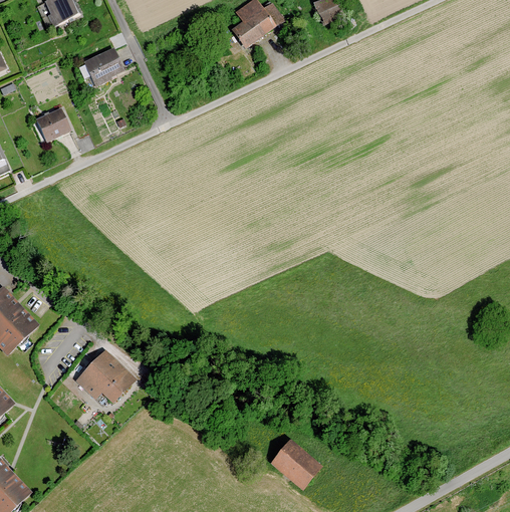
[(47,0),(45,1),(56,24),(83,11),(77,0),(47,0)]
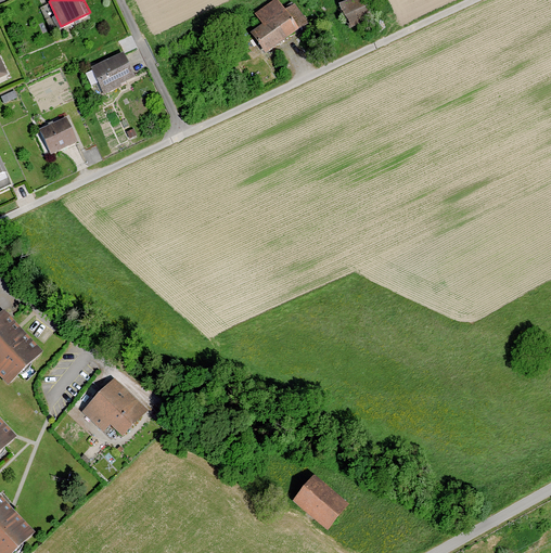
[(264,24),(251,33),(265,52),(309,20),(296,1),(286,9),(280,0),(271,0),(255,12),(264,24)]
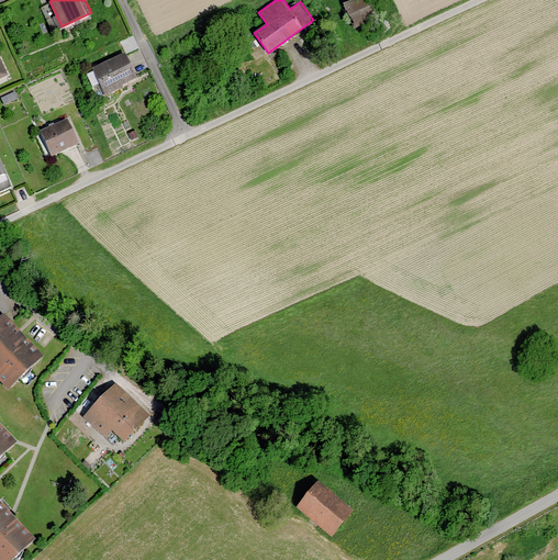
[(352,0),(344,3),(354,26),(377,17),(369,0),(352,0)]
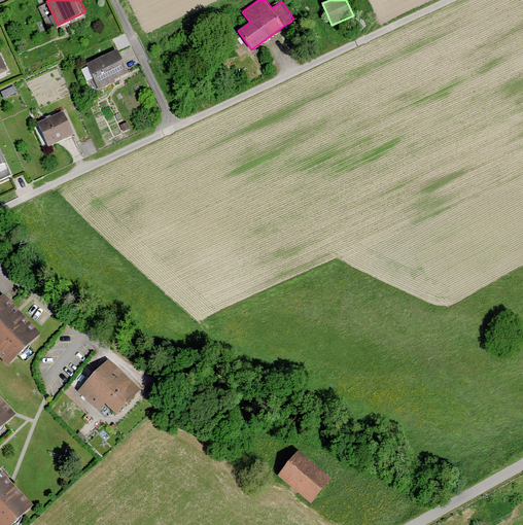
[(116,47),(86,62),(99,88),(128,73),(116,47)]
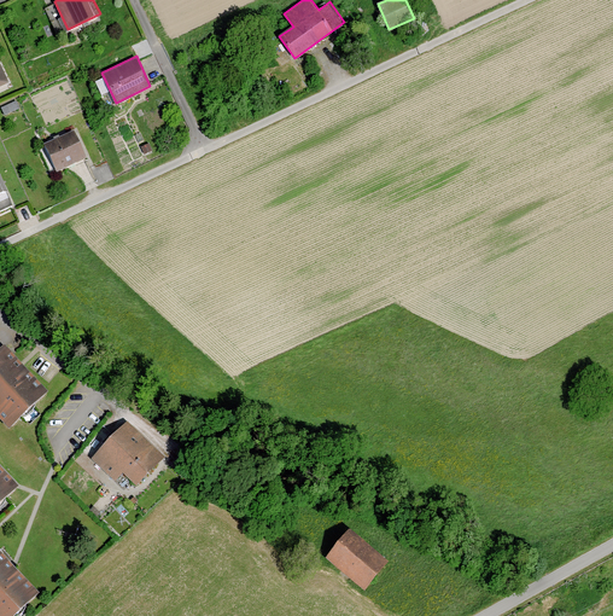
[(74,127),(42,140),(54,169),(86,157),(74,127)]
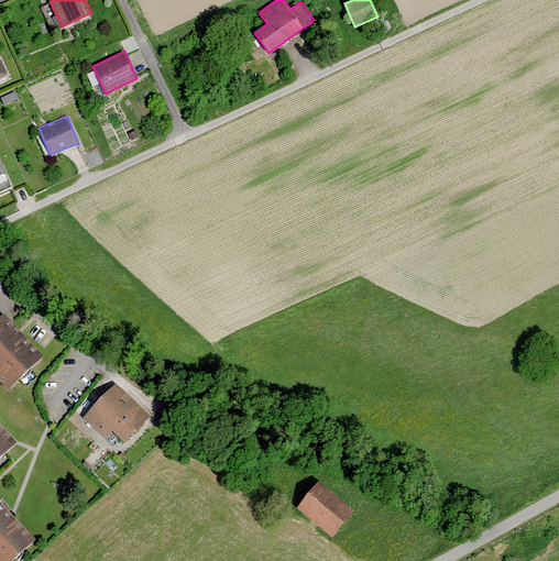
[(41,354),(0,312),(0,382),(7,388),(41,354)]
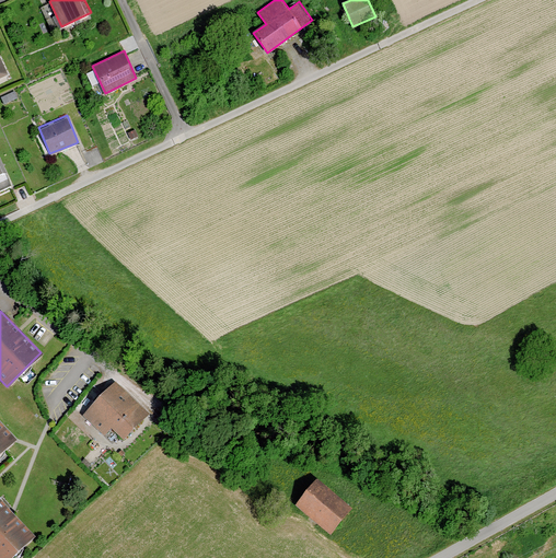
[(151,411),(116,380),(84,414),(106,434),(114,427),(126,439),(151,411)]
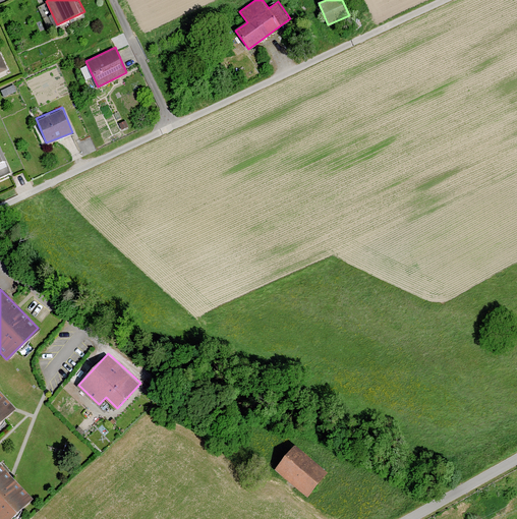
[(0,420),(14,407),(0,393),(0,420)]
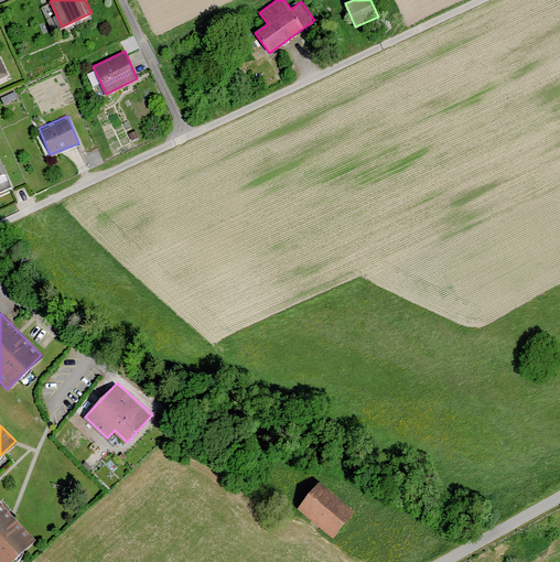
[(353,512),(316,483),(295,508),(332,538),(353,512)]
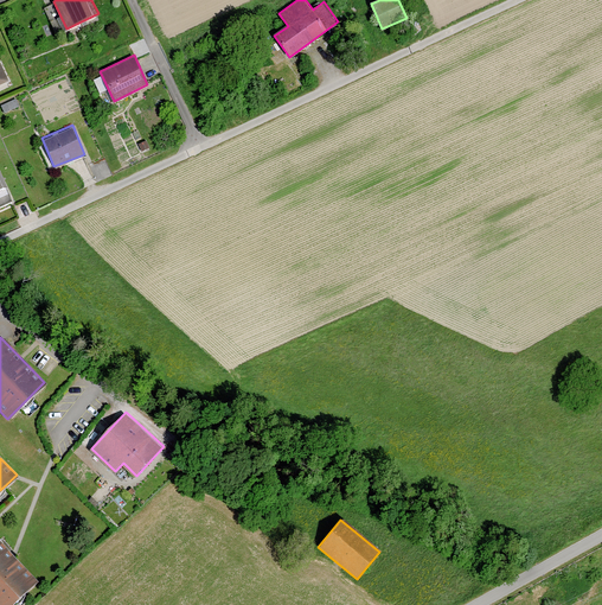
[(0,604),(10,604),(37,580),(0,542),(0,604)]
